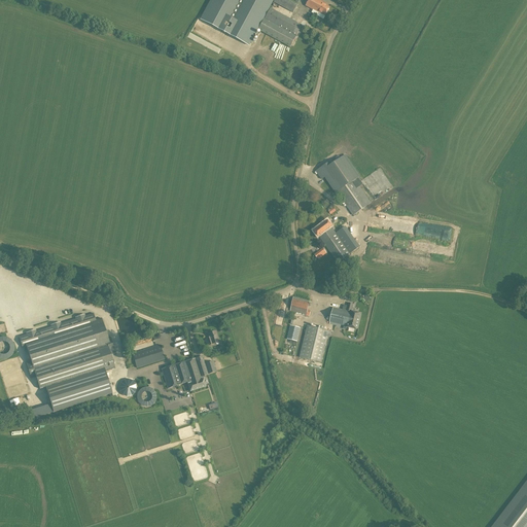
[(201,20),(249,45),(251,41),(257,30),(270,7),(273,0),(211,0),(203,16),(201,20)]
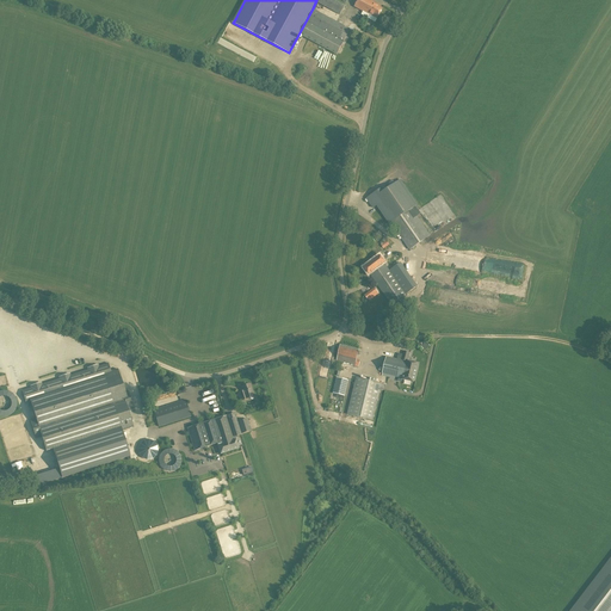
[(339,14),(345,6),(334,0),(319,0),(318,2),(339,14)]
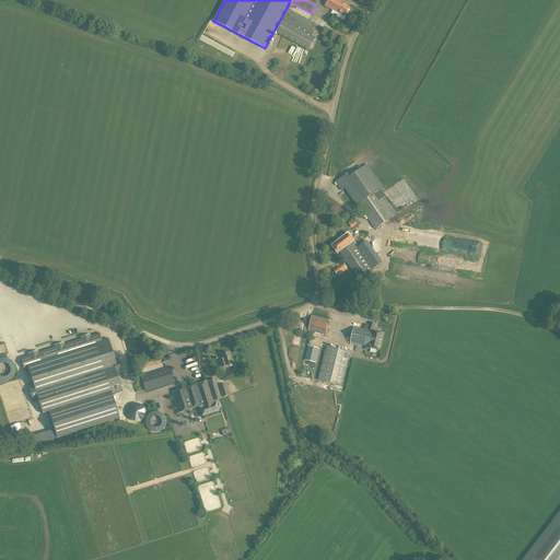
[(346,18),(351,8),(347,6),(348,4),(338,0),(327,0),(325,7),(333,11),(331,14),(343,21),(346,18)]
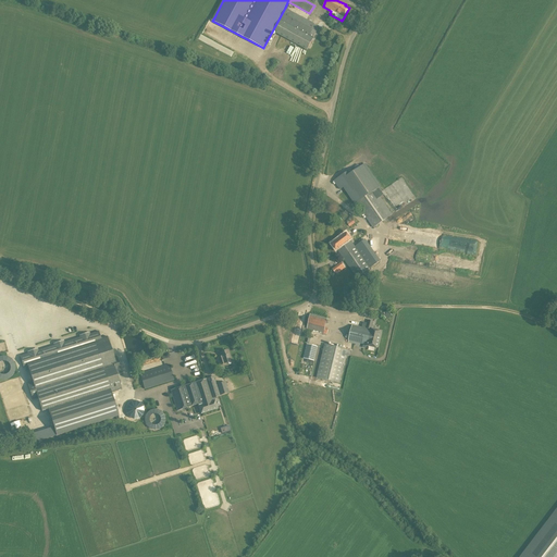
[(298,15),(285,8),(272,32),(307,50),(320,27),(306,20),(298,15)]
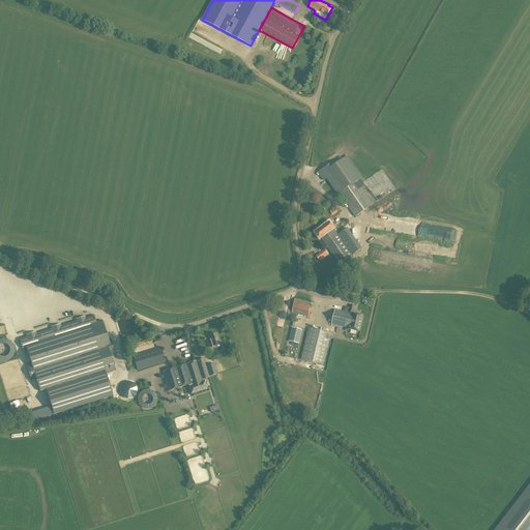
[(188,37),(209,47),(210,45),(212,46),(213,43),(190,33),(188,37)]
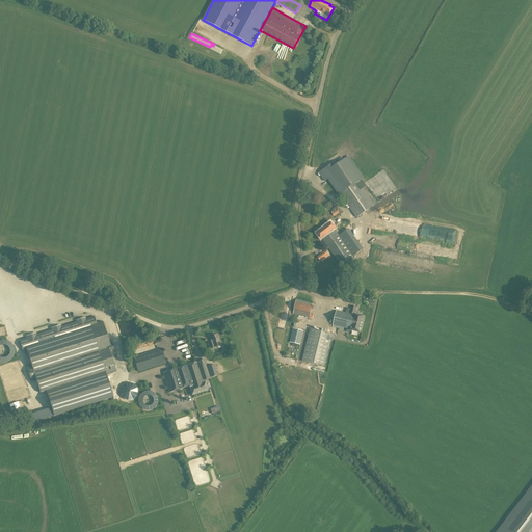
[(349,156),(334,166),(330,163),(317,173),(323,181),(327,178),(340,195),(341,195),(356,218),(375,206),(358,182),(364,178),(349,156)]
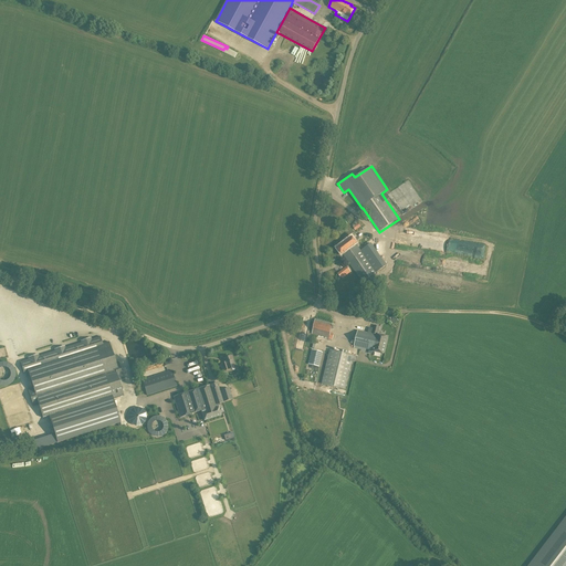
[(360,251),(356,244),(357,243),(352,238),(337,248),(342,254),(343,254),(363,283),(387,265),(371,243),(360,251)]
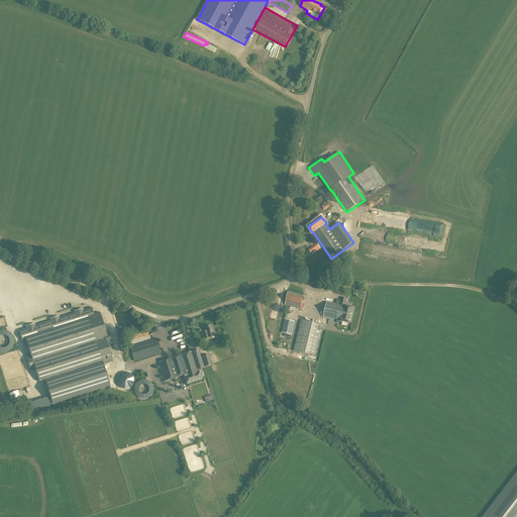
[(304,310),(305,305),(302,304),(304,295),(288,292),(285,306),(304,310)]
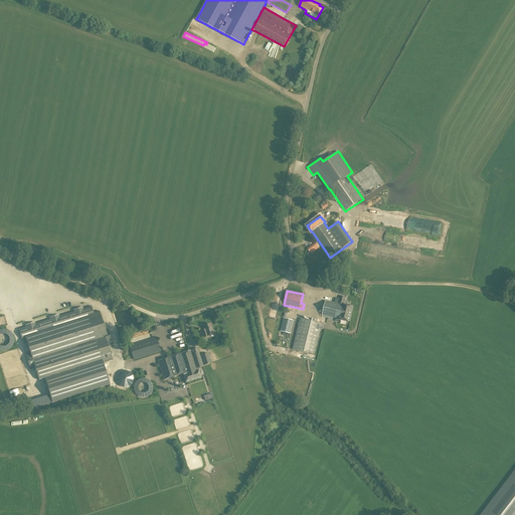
[(344,304),(345,298),(340,296),(340,299),(336,298),(335,303),(326,301),(322,315),(339,319),(339,320),(349,323),(352,307),(344,304)]
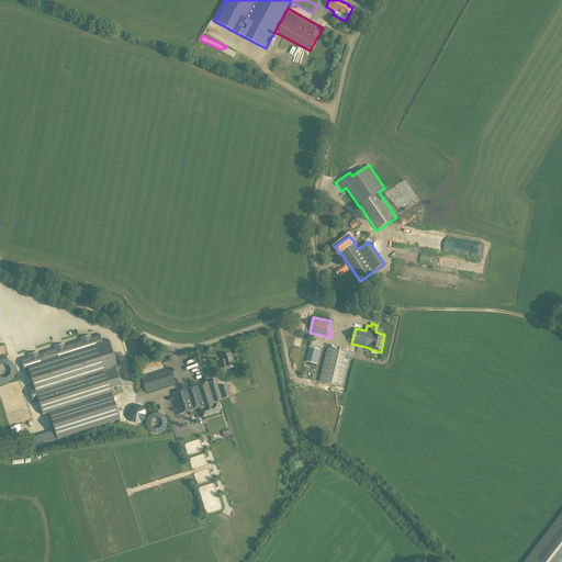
[(117,375),(120,375),(115,360),(112,352),(109,339),(102,341),(100,334),(20,359),(24,371),(27,369),(33,385),(27,388),(33,404),(38,402),(43,415),(48,413),(57,439),(120,419),(112,396),(123,393),(117,375)]
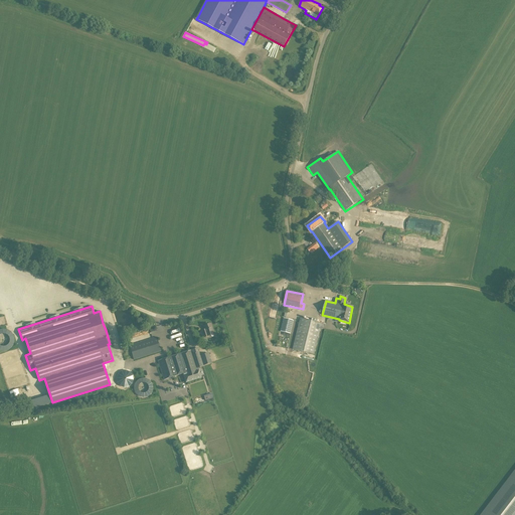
[(283,332),(291,334),(294,321),(286,319),(284,318),(281,331),(283,332)]
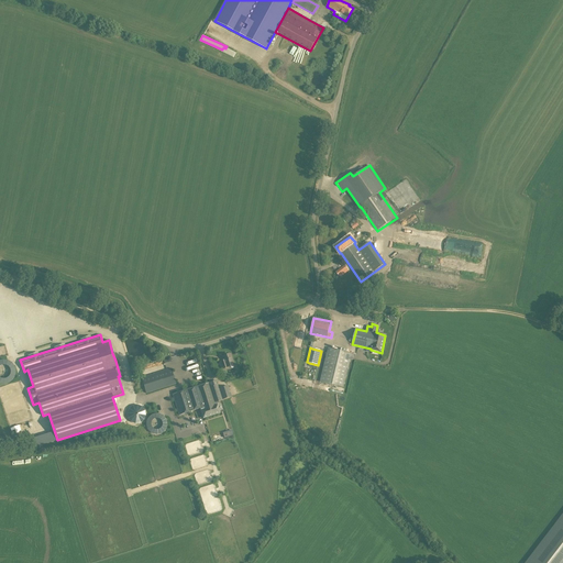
[(353,361),(354,355),(352,354),(352,353),(328,348),(320,382),(343,388),(351,360),(353,361)]
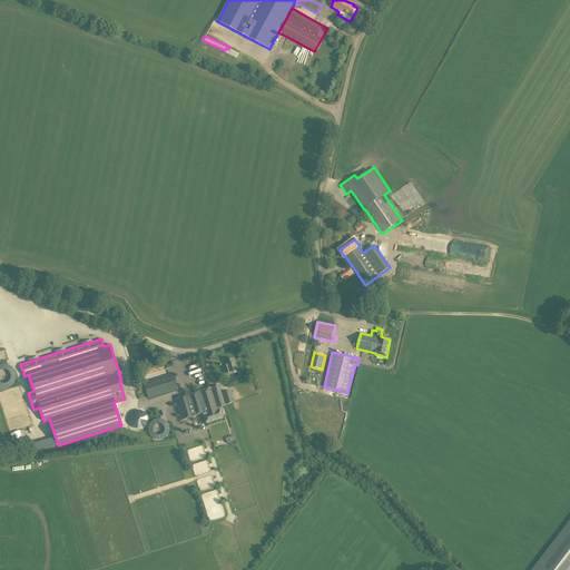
[(224,374),(227,373),(237,370),(234,359),(224,362),(225,365),(222,366),(224,374)]
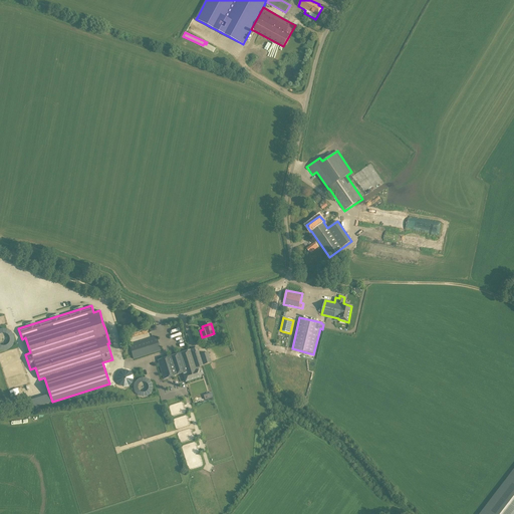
[(0,350),(17,345),(10,327),(0,330),(0,350)]
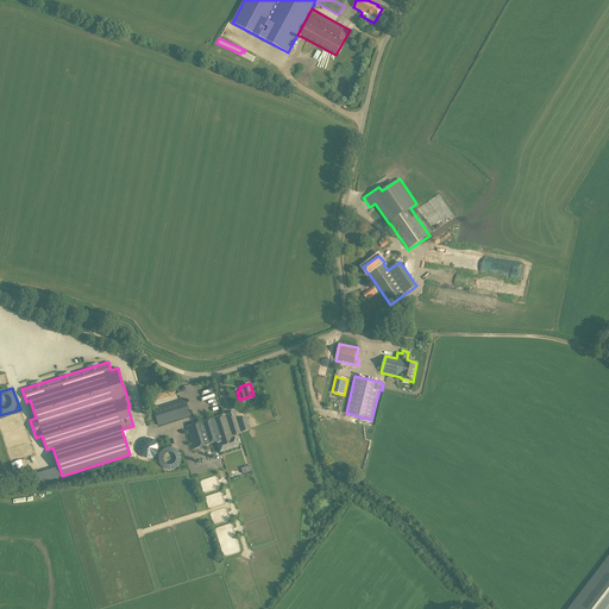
[(158,426),(190,415),(184,399),(152,409),(158,426)]
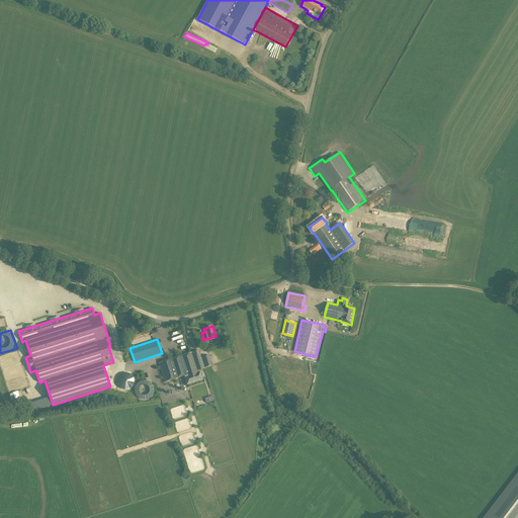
[(198,370),(198,371),(205,369),(204,368),(212,365),(209,355),(201,358),(198,350),(159,363),(165,382),(169,381),(184,376),(184,375),(198,370)]
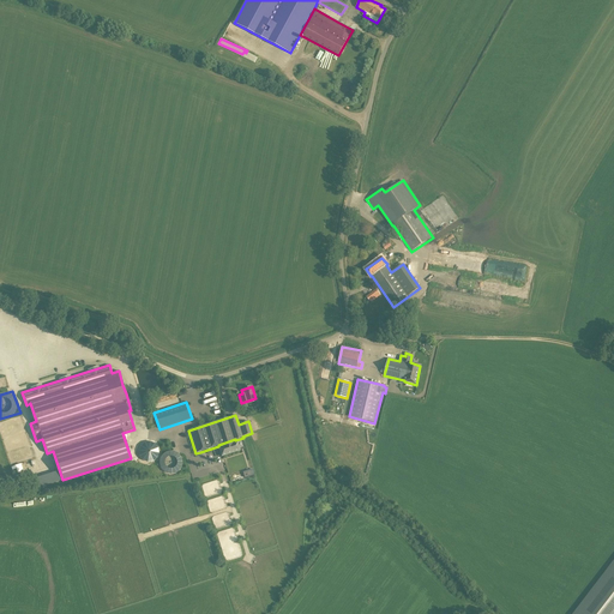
[(142,450),(137,452),(143,467),(163,457),(155,439),(139,446),(142,450)]
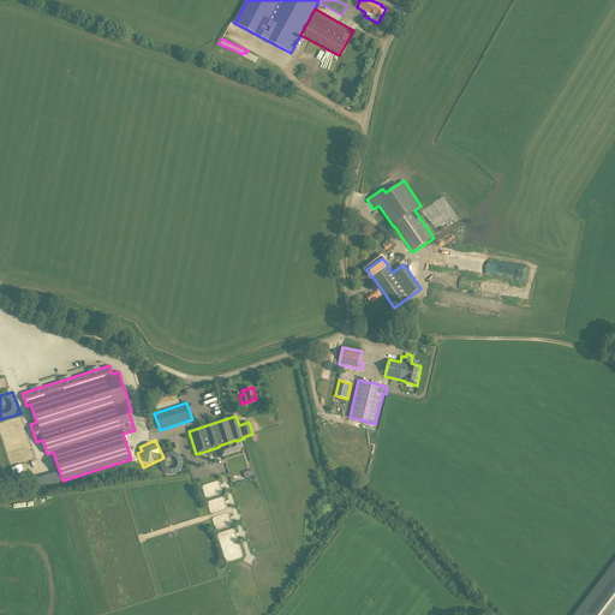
[(237,443),(236,441),(236,440),(219,446),(219,447),(219,448),(222,458),(240,452),(238,442),(237,443)]
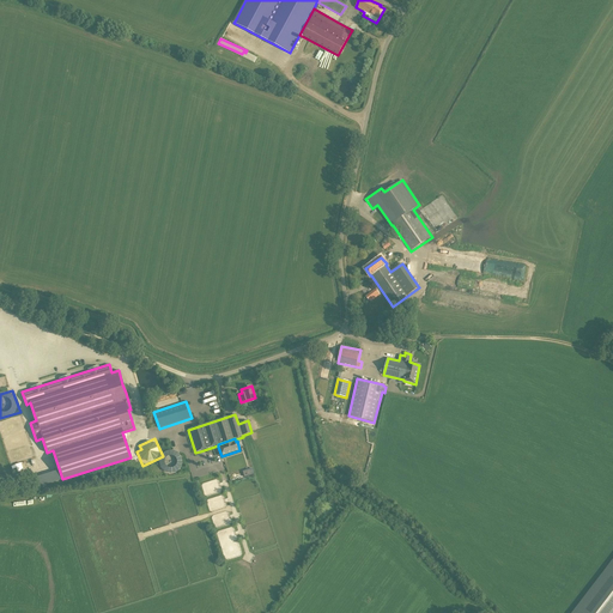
[(165,474),(184,467),(178,448),(158,455),(165,474)]
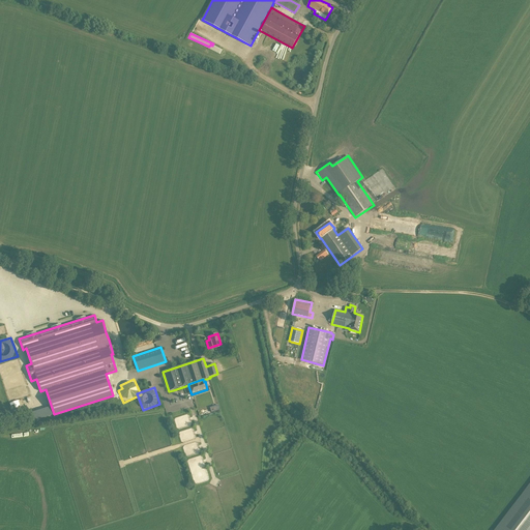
[(12,410),(20,408),(18,401),(9,403),(12,410)]
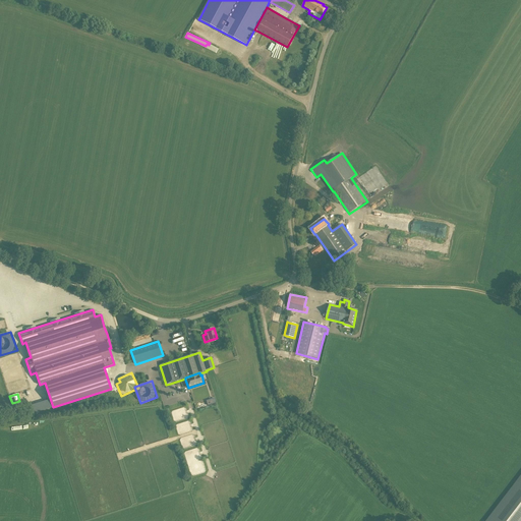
[(520,520),(520,475),(486,520),(520,520)]
